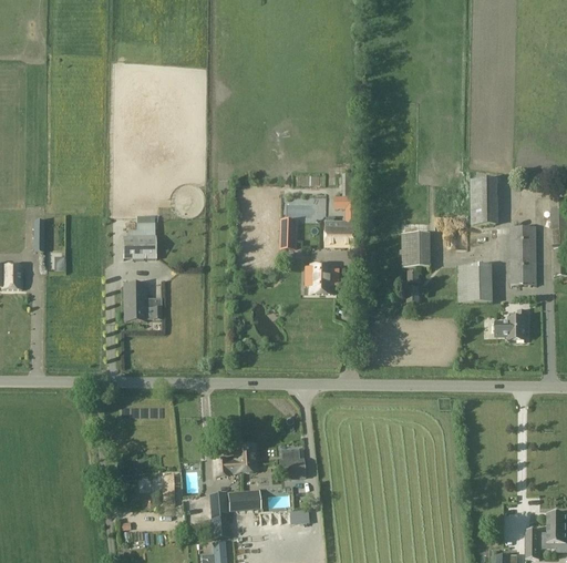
[(0,122),(0,131),(19,131),(19,123),(0,122)]
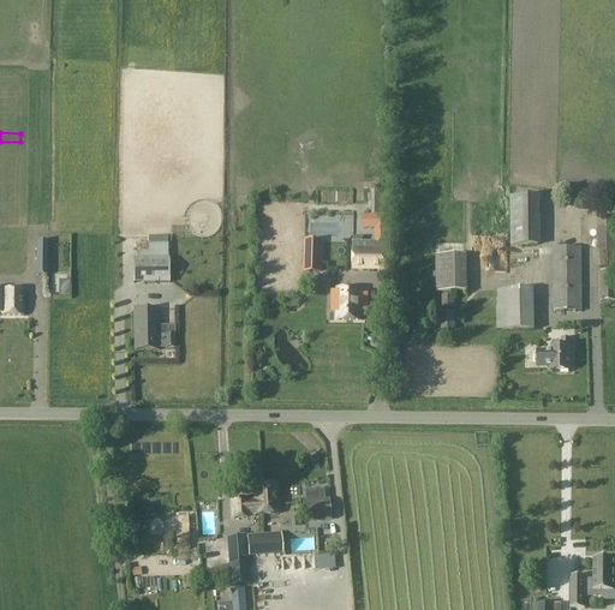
[(0,149),(0,159),(21,160),(22,150),(0,149)]
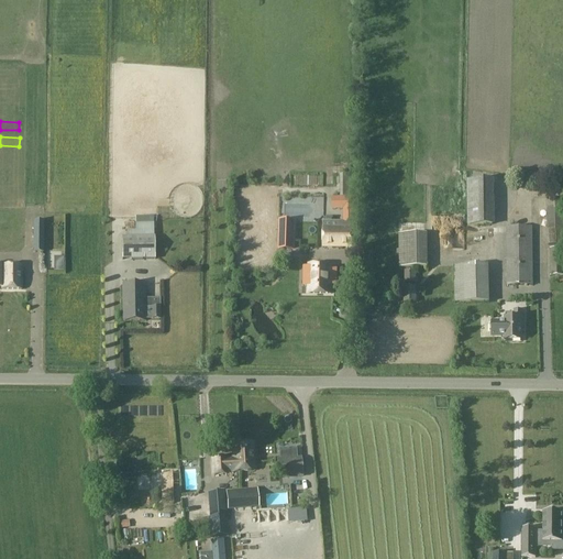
[(19,153),(0,153),(0,162),(19,163),(19,153)]
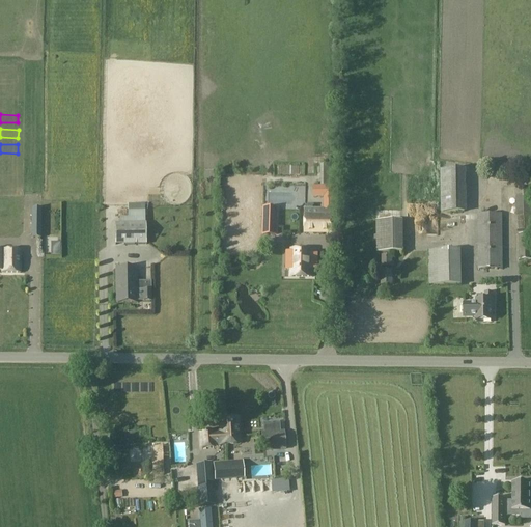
[(0,167),(18,168),(18,160),(0,159),(0,167)]
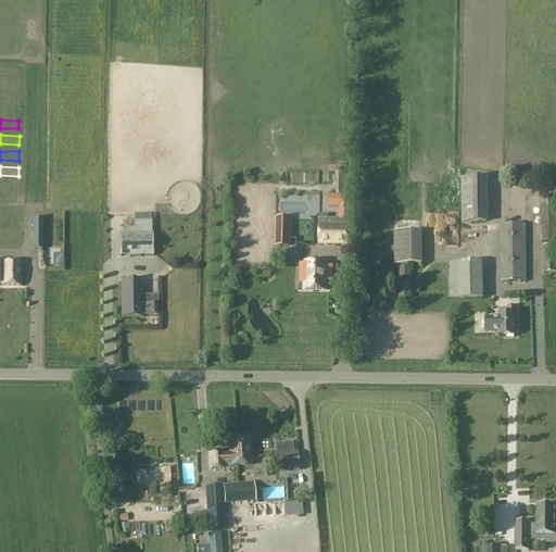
[(336,168),(336,192),(327,192),(327,203),(339,203),(339,215),(318,215),(318,242),(349,242),(349,215),(349,191),(350,191),(349,168),(336,168)]
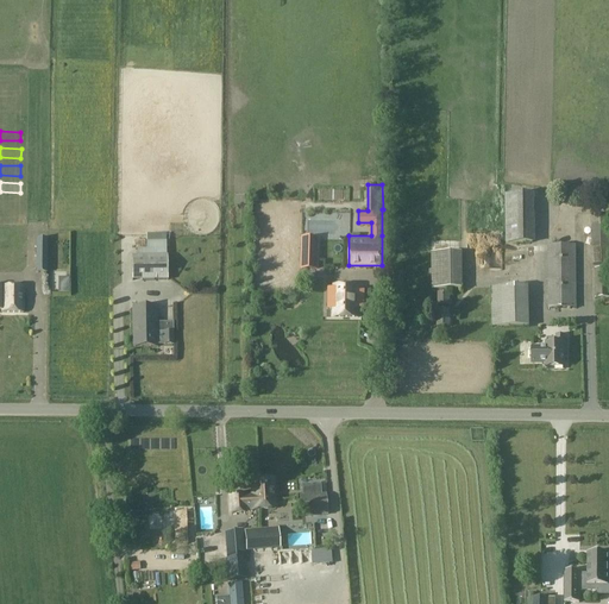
[(487,190),(464,190),(463,202),(487,202),(487,190)]
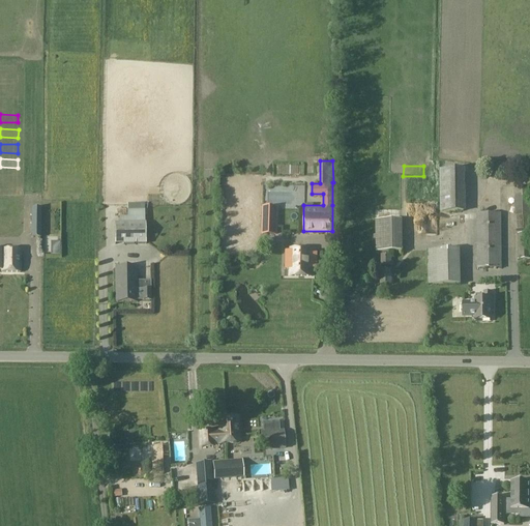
[(440,209),(466,209),(466,166),(439,166),(440,209)]
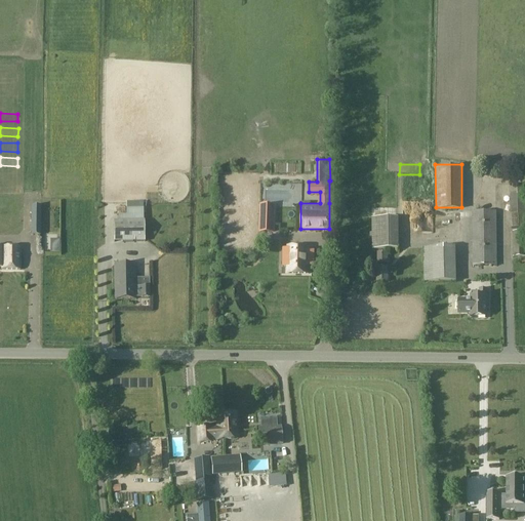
[(0,181),(17,181),(17,172),(0,172),(0,181)]
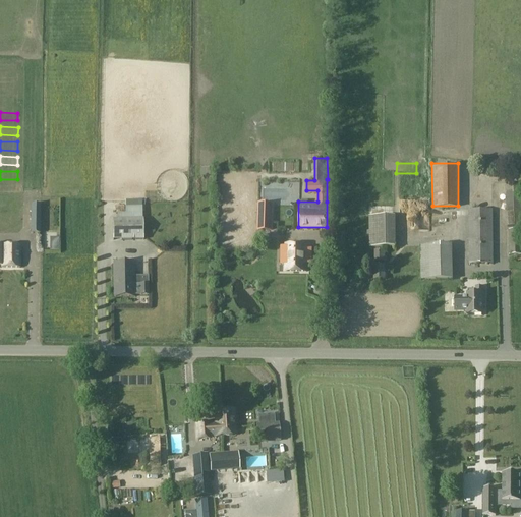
[(413,190),(413,179),(397,179),(397,189),(413,190)]
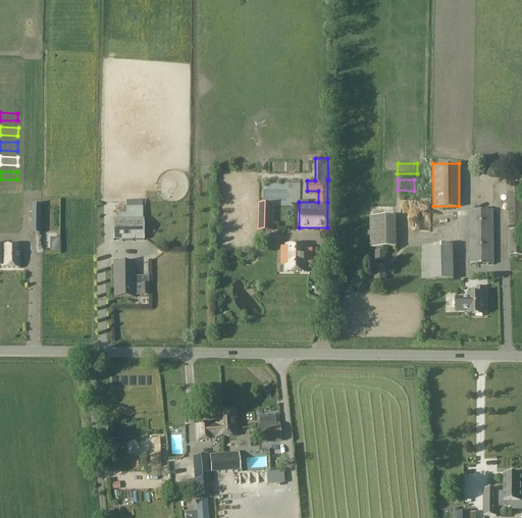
[(257,228),(258,228),(273,228),(274,200),(258,200),(257,228)]
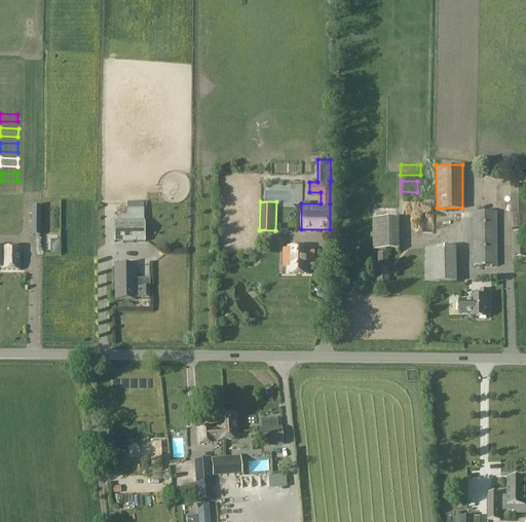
[(31,202),(31,232),(41,232),(41,202),(31,202)]
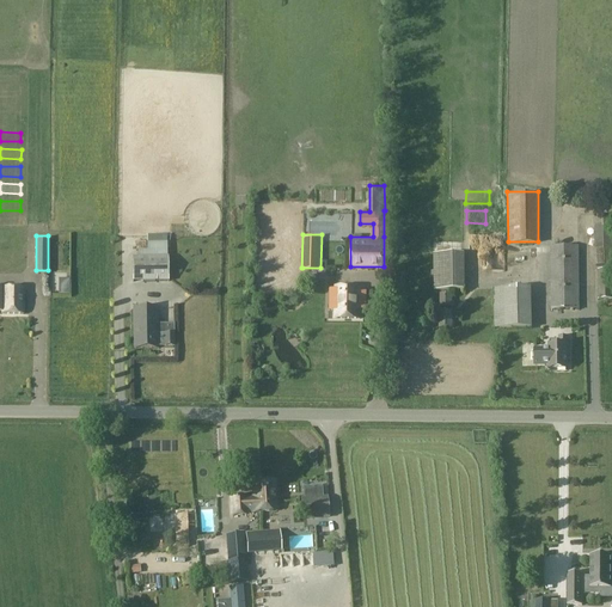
[(579,243),(550,243),(551,307),(580,307),(579,243)]
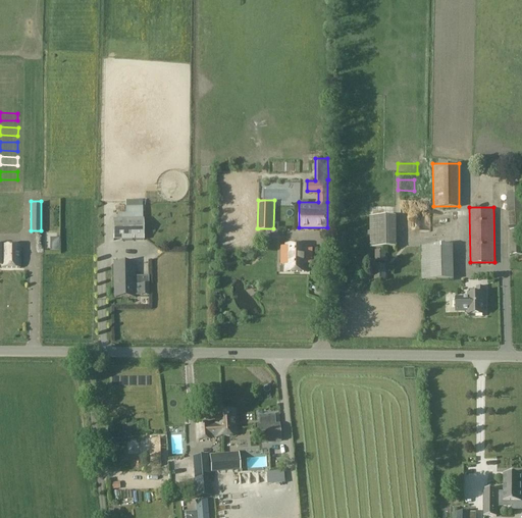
[(370,245),(397,245),(397,213),(369,213),(370,245)]
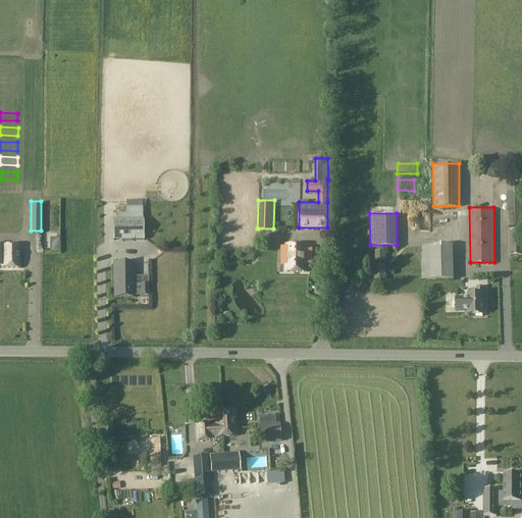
[(113,238),(144,237),(144,216),(113,216),(113,238)]
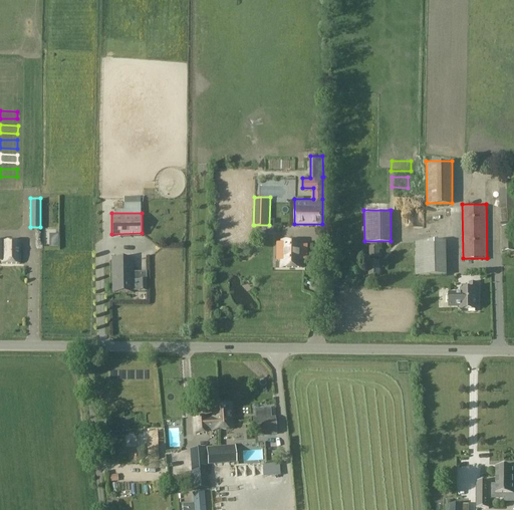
[(307,242),(302,242),(302,238),(281,238),(281,264),(302,264),(302,256),(307,256),(307,242)]
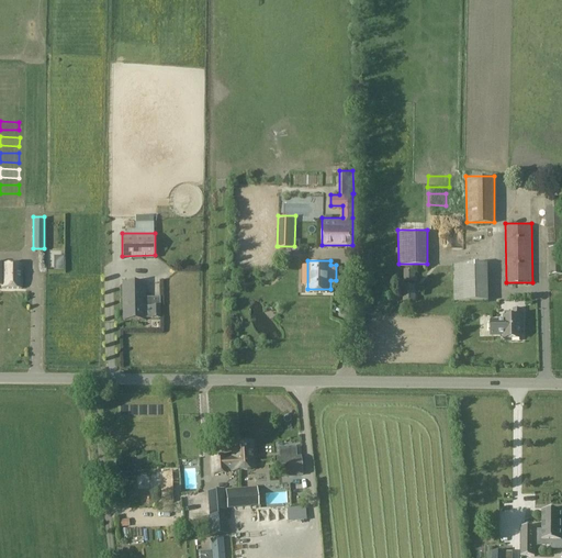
[(453,299),(489,299),(487,260),(453,261),(453,299)]
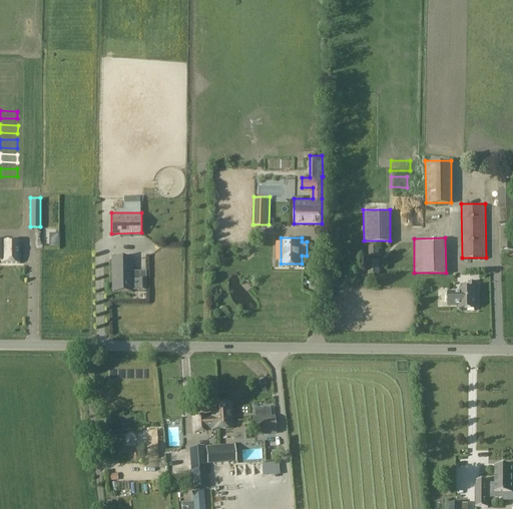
[(1,238),(1,259),(1,261),(20,261),(20,238),(1,238)]
